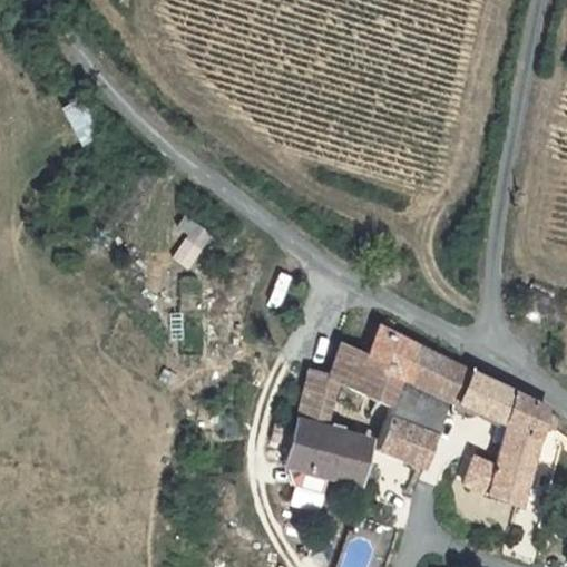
[(173,252),(194,263),(213,226),(191,215),(173,252)]
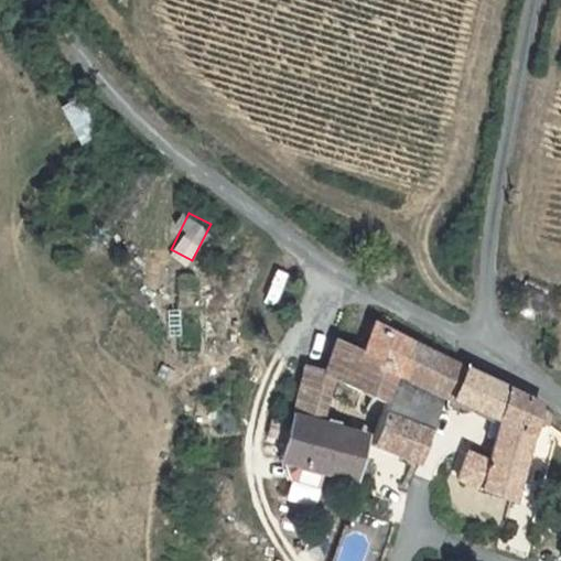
[(413,338),(379,322),(366,347),(405,365),(413,338)]
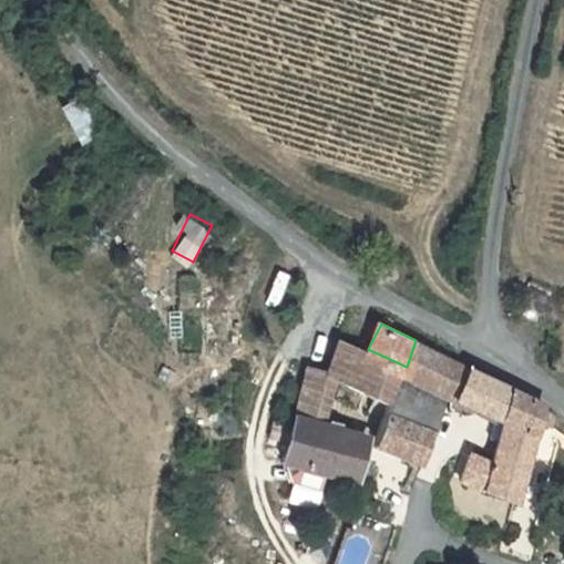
[(407,367),(368,349),(342,338),(328,367),(326,371),(341,379),(393,403),(403,373),(407,367)]
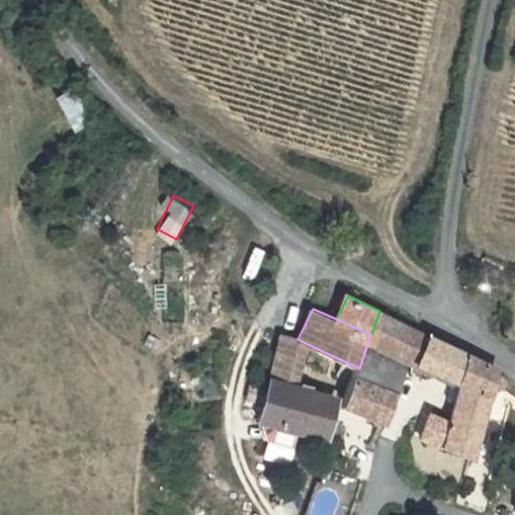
[(446,344),(379,311),(371,335),(368,341),(413,362),(435,372),(446,344)]
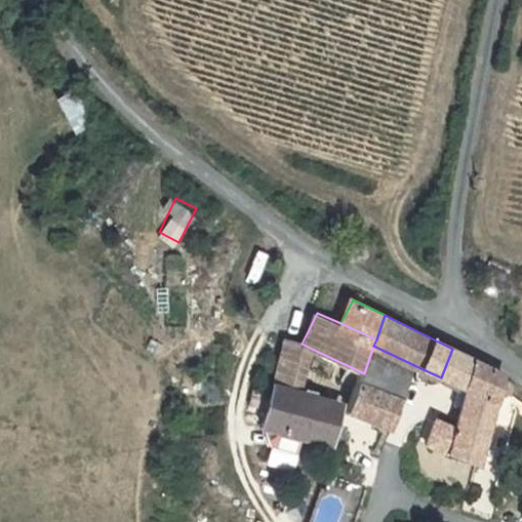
[(302,344),(304,339),(285,335),(262,426),(271,448),(299,456),(306,437),(332,443),(343,402),(305,394),(316,351),(302,344)]
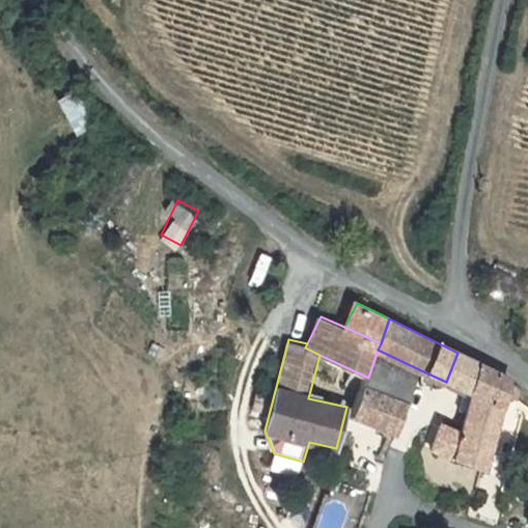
[(423,371),(378,350),(368,378),(365,386),(406,403),(423,371)]
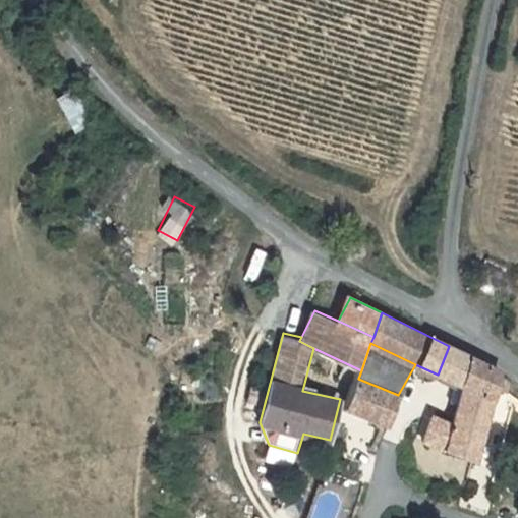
[(510,392),(514,380),(505,371),(449,346),(438,375),(458,384),(453,401),(460,404),(454,424),(433,415),(423,439),(476,459),(497,388),(504,390),(510,392)]
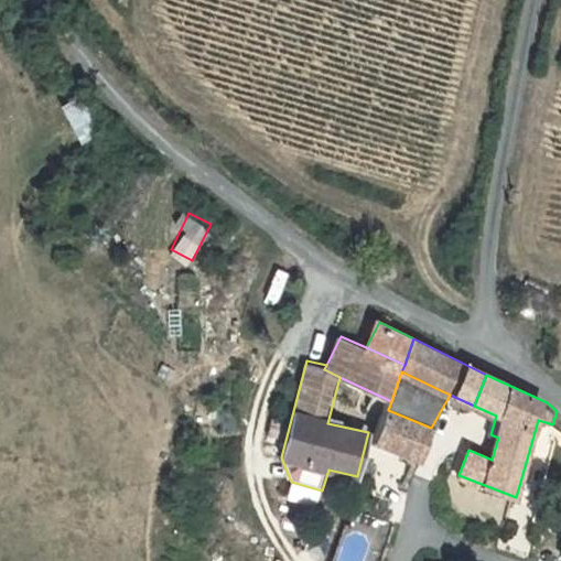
[(431,428),(388,410),(376,442),(420,460),(431,428)]
